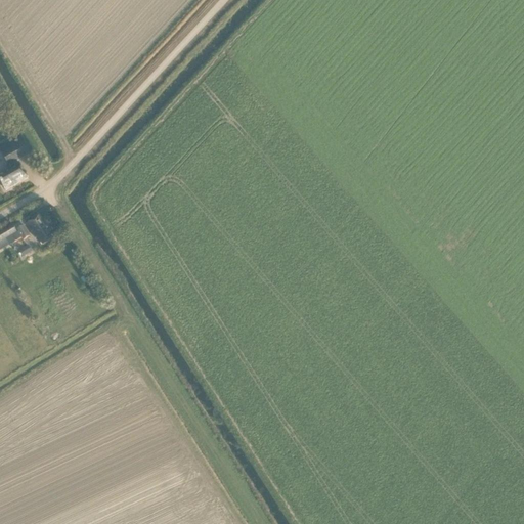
[(20,137),(0,148),(0,150),(7,166),(30,153),(20,137)]
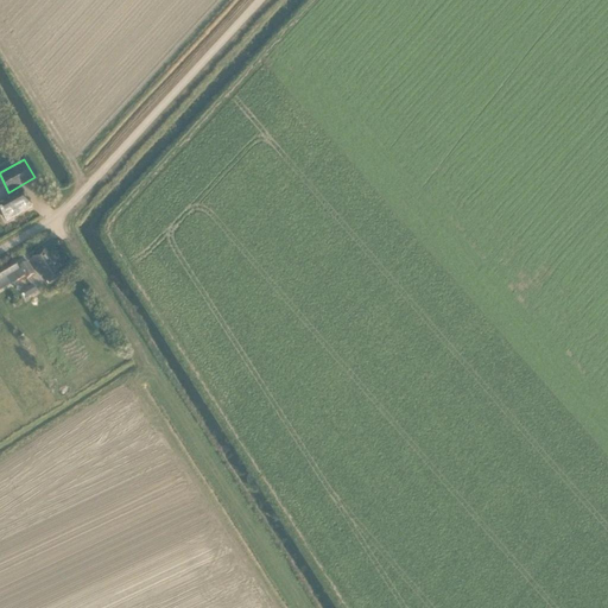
[(32,208),(23,190),(0,201),(0,210),(6,222),(32,208)]
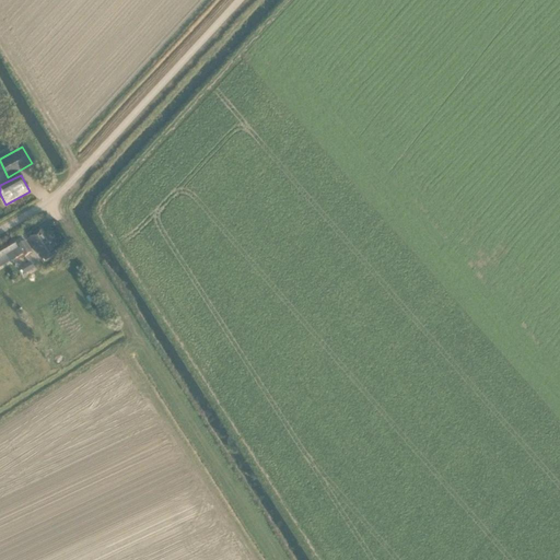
[(50,244),(43,231),(27,240),(37,255),(41,254),(46,263),(56,256),(49,245),(50,244)]
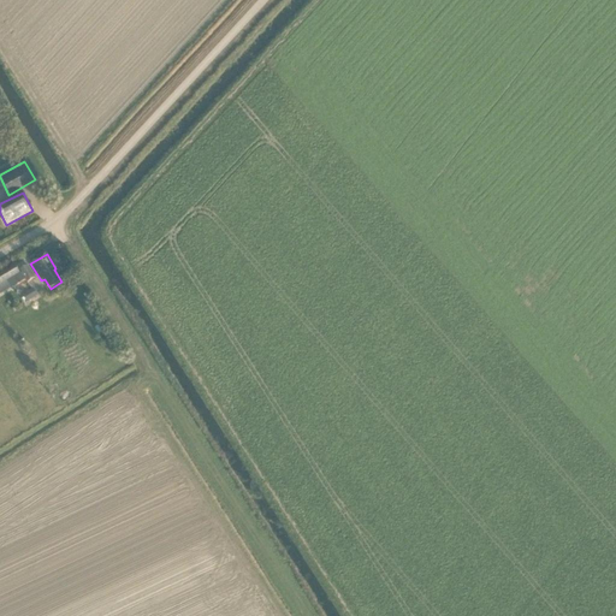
[(21,274),(15,266),(0,274),(0,286),(17,276),(23,285),(35,278),(28,266),(21,271),(22,273),(21,274)]
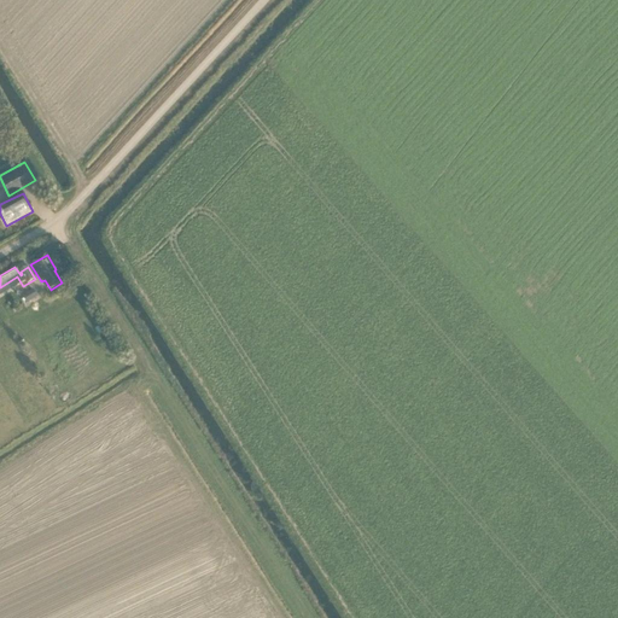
[(25,305),(39,298),(34,290),(21,298),(25,305)]
